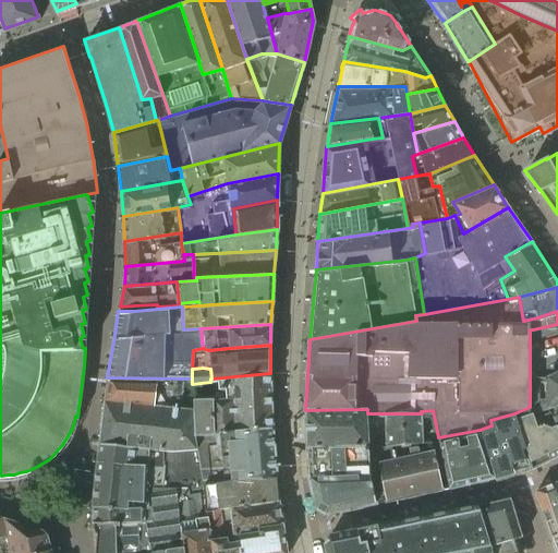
[(557,369),(546,375),(546,380),(547,380),(546,385),(538,384),(538,397),(532,397),(533,374),(530,374),(530,407),(546,401),(557,396),(557,369)]
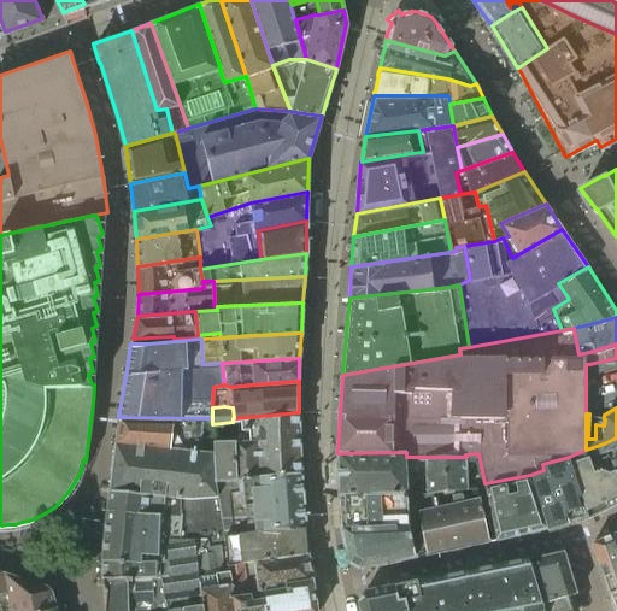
[(300,441),(299,412),(234,418),(233,418),(233,422),(236,422),(235,436),(288,435),(288,441),(300,441)]
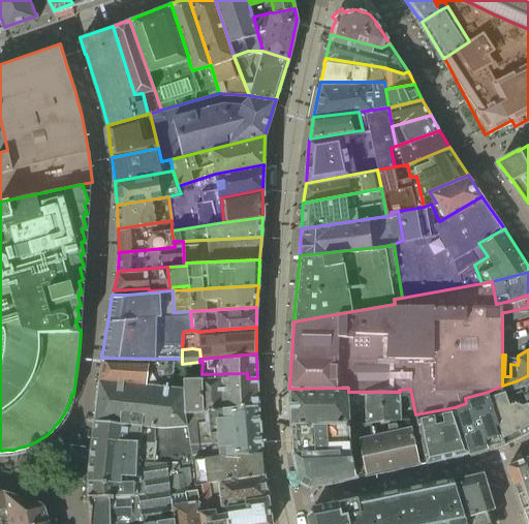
[(95,405),(94,418),(128,421),(128,420),(141,422),(141,424),(156,425),(164,426),(187,424),(184,408),(183,376),(182,364),(182,359),(101,358),(99,376),(97,391),(95,405)]
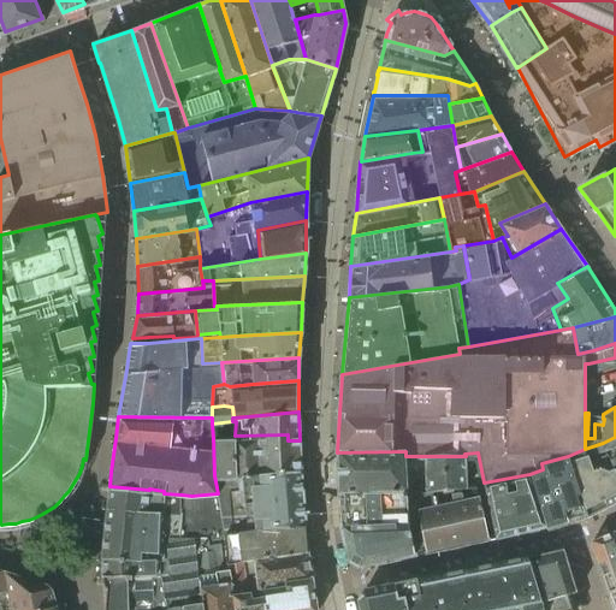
[(301,471),(300,440),(288,440),(288,434),(235,436),(235,438),(213,438),(214,475),(301,471)]
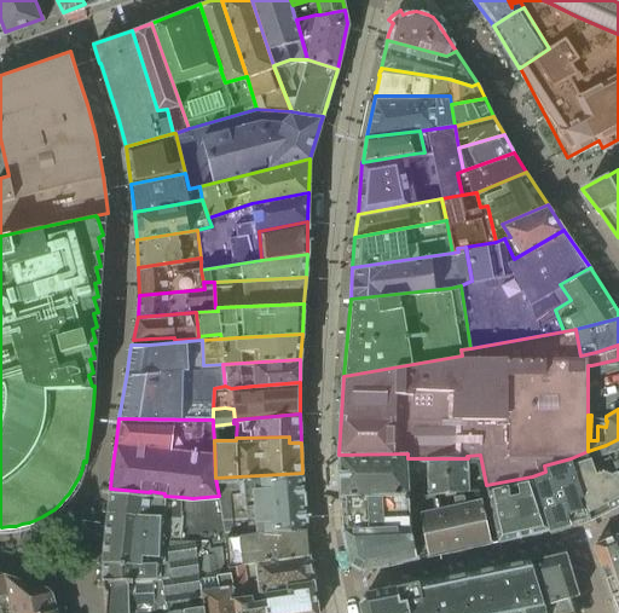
[(618,439),(606,445),(618,474),(618,439)]
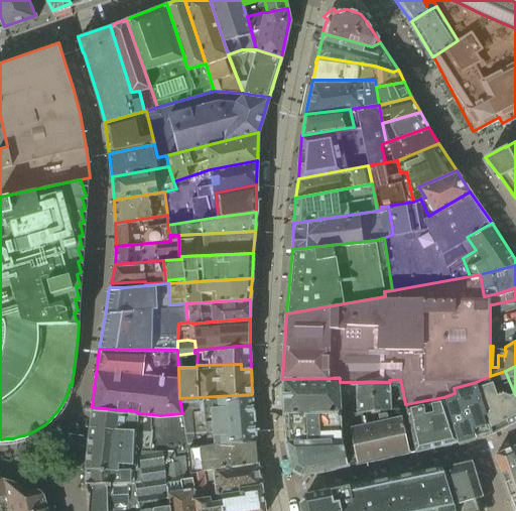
[(515,395),(505,371),(490,376),(476,382),(492,430),(515,417),(515,395)]
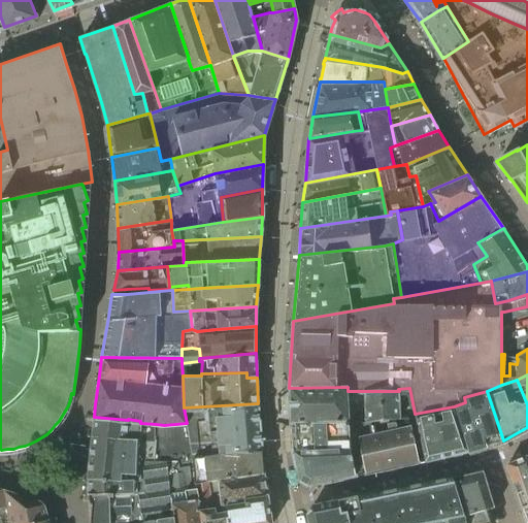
[(400,416),(399,391),(392,391),(348,391),(348,387),(289,388),(290,422),(358,420),(400,416)]
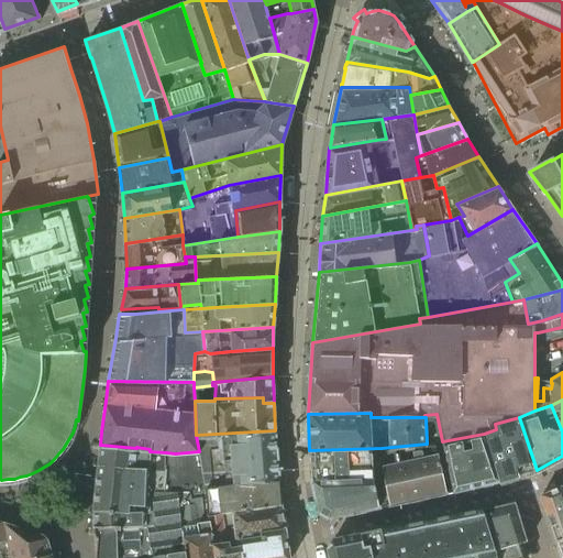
[(537,470),(519,417),(495,424),(496,429),(484,434),(498,479),(499,481),(537,470)]
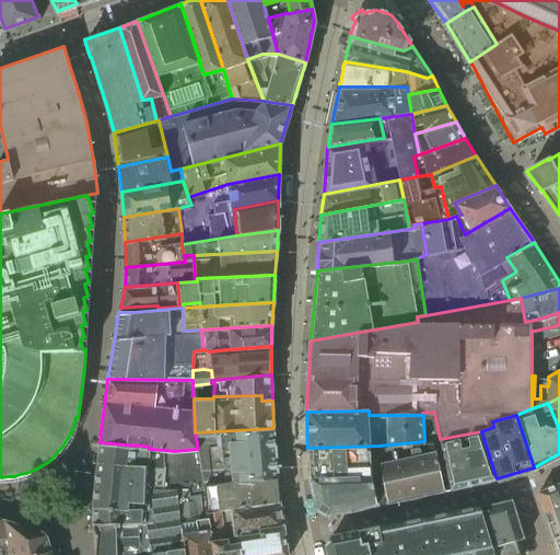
[(278,477),(273,428),(195,432),(198,449),(174,451),(165,450),(165,464),(164,480),(201,477),(201,480),(223,476),(223,481),(277,477),(278,477)]
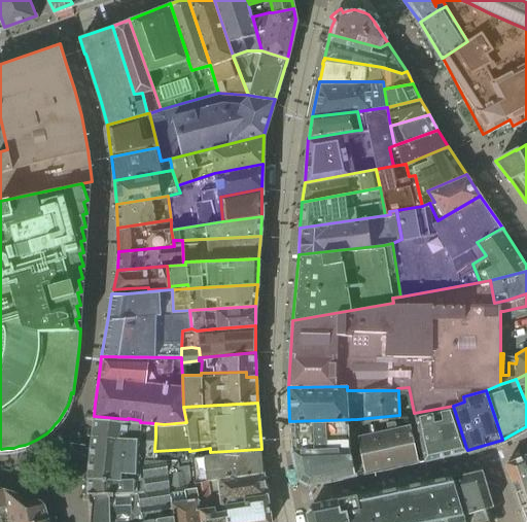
[(466,448),(453,406),(414,413),(424,458),(466,448)]
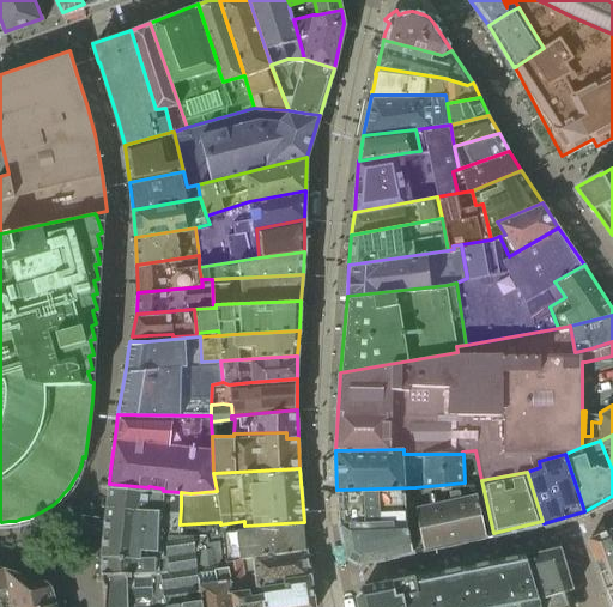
[(435,491),(454,489),(475,486),(474,481),(465,483),(416,487),(337,490),(338,517),(339,519),(343,539),(344,539),(346,556),(358,562),(423,547),(416,504),(418,492),(435,491)]
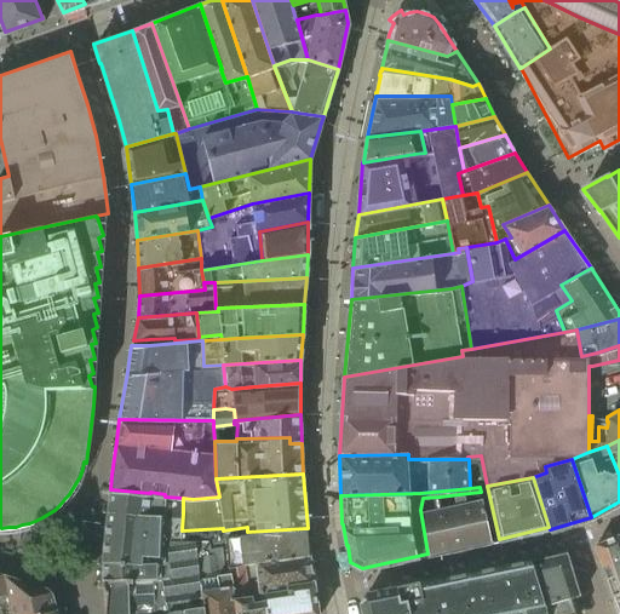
[(110,489),(109,510),(148,514),(149,494),(165,497),(165,494),(150,492),(150,493),(110,489)]
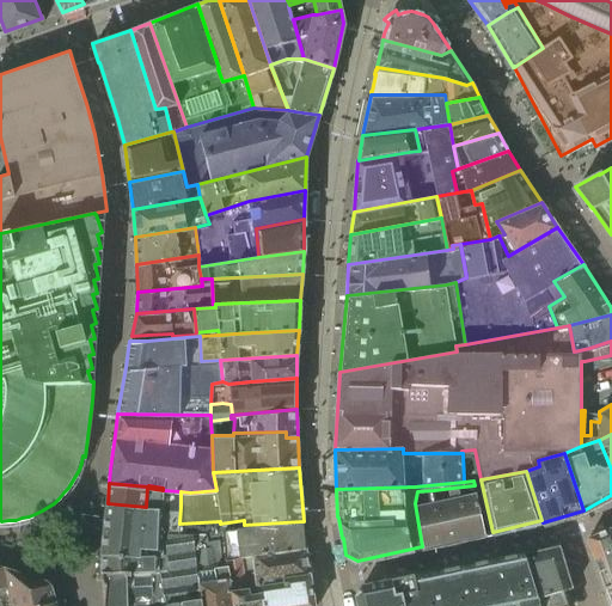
[(464,538),(485,533),(475,485),(453,488),(464,538)]
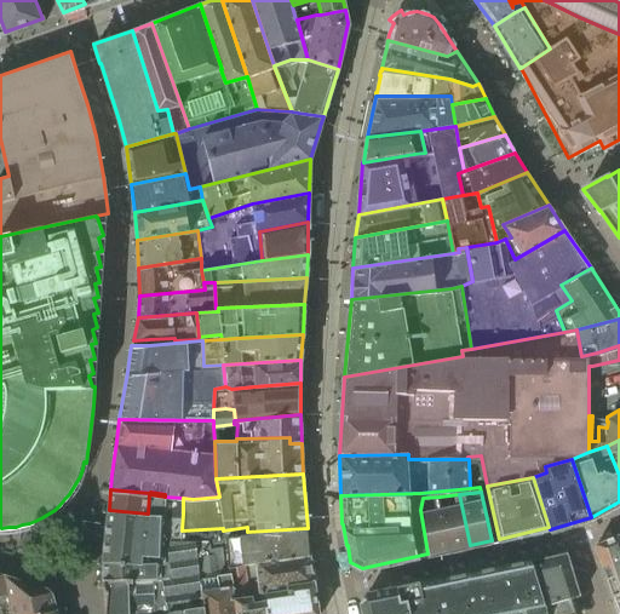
[(451,549),(470,545),(459,494),(440,497),(451,549)]
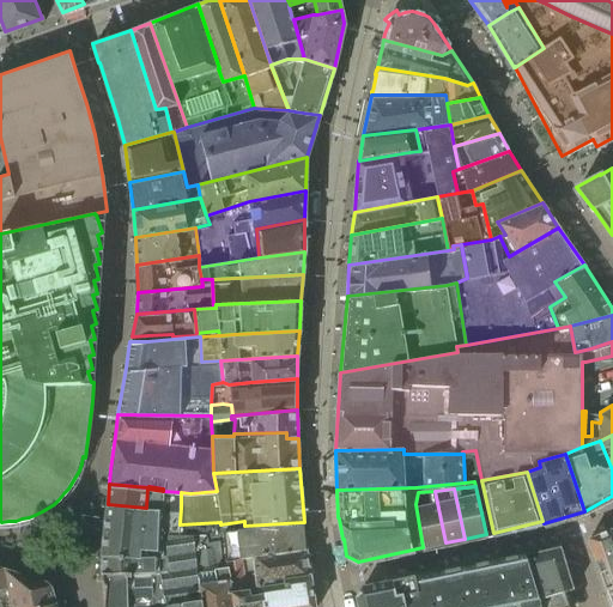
[(163,491),(163,508),(181,508),(181,492),(163,491)]
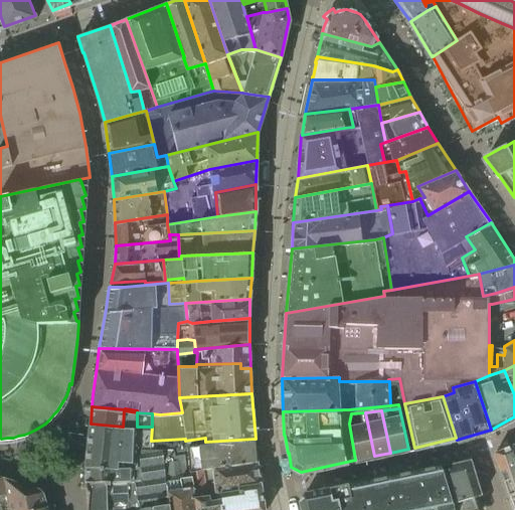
[(374,456),(365,412),(351,413),(349,423),(355,460),(374,456)]
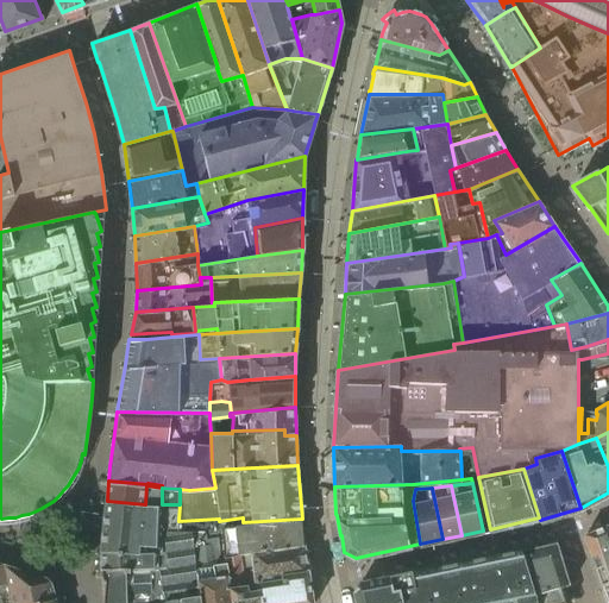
[(180,504),(162,504),(145,504),(107,501),(101,550),(159,552),(161,526),(179,527),(179,521),(180,504)]
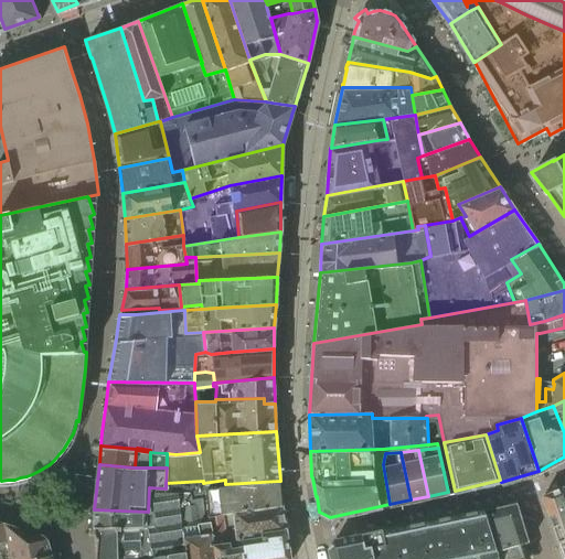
[(203,481),(166,483),(166,488),(178,488),(202,491),(205,520),(211,558),(215,558),(213,544),(210,514),(281,504),(279,481),(225,484),(225,480),(203,483),(203,481)]
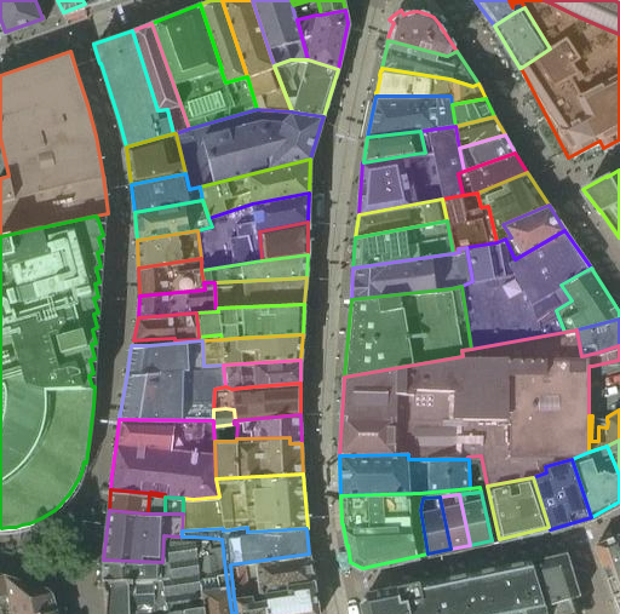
[(619,532),(595,543),(613,594),(619,591),(619,532)]
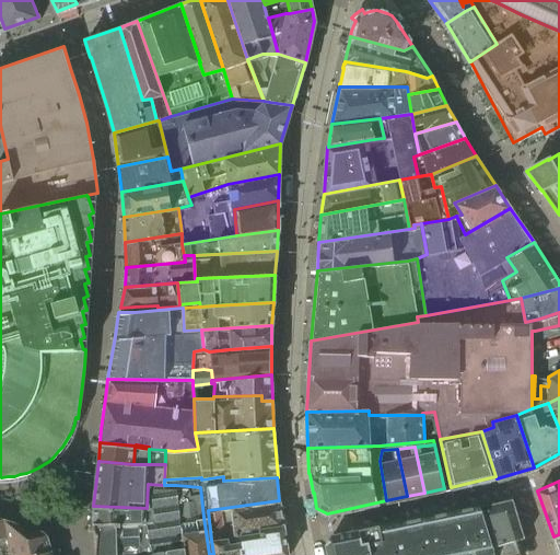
[(181,520),(176,485),(164,485),(148,484),(147,508),(147,525),(93,523),(92,523),(93,525),(95,533),(97,533),(95,554),(132,554),(166,550),(184,547),(181,520)]
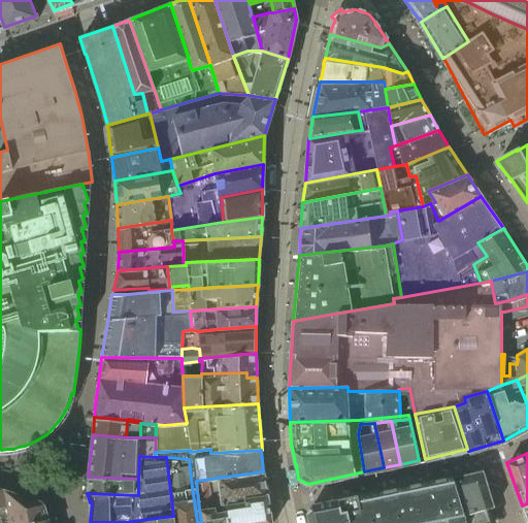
[(170,490),(192,487),(189,459),(166,457),(170,490)]
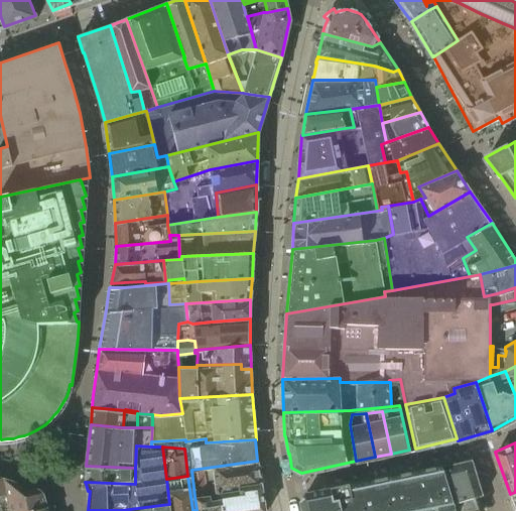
[(455,510),(484,510),(488,510),(472,458),(440,465),(448,493),(450,493),(455,510)]
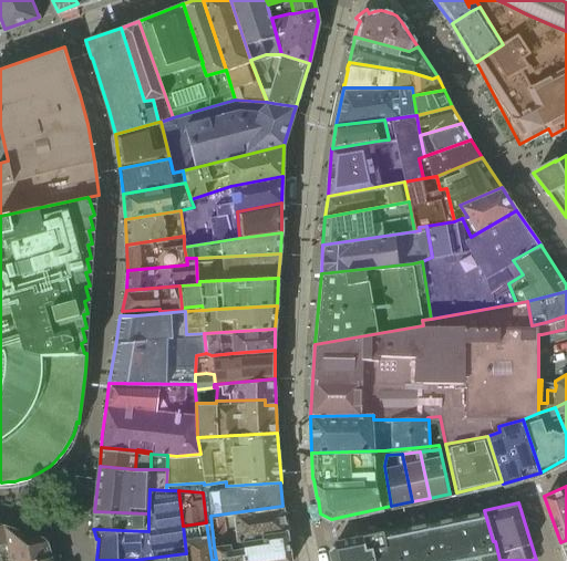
[(210,516),(214,546),(264,538),(263,534),(287,530),(286,529),(287,529),(282,506),(210,516)]
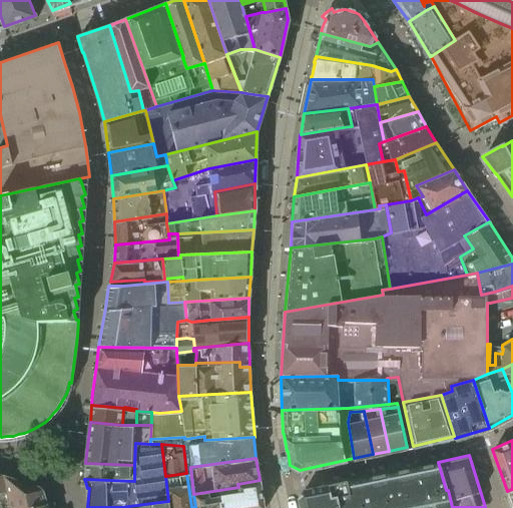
[(452,507),(448,490),(446,490),(438,462),(420,466),(366,477),(347,481),(327,485),(303,490),(298,498),(300,507),(452,507)]
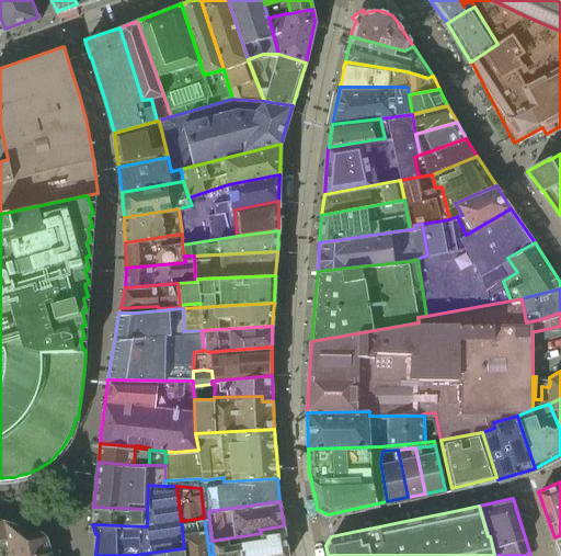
[(147,526),(147,509),(93,507),(93,524),(147,526)]
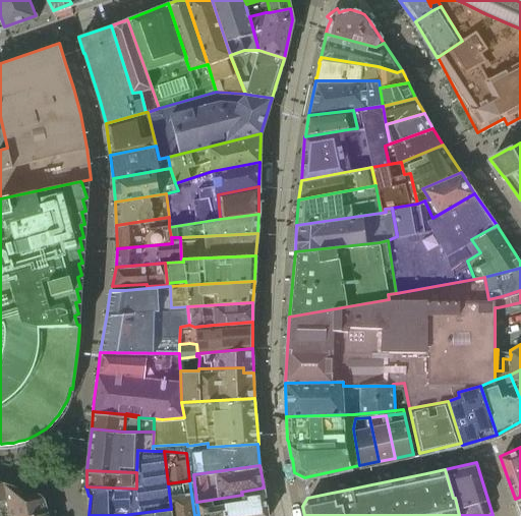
[(172,515),(194,515),(189,480),(168,483),(171,509),(172,515)]
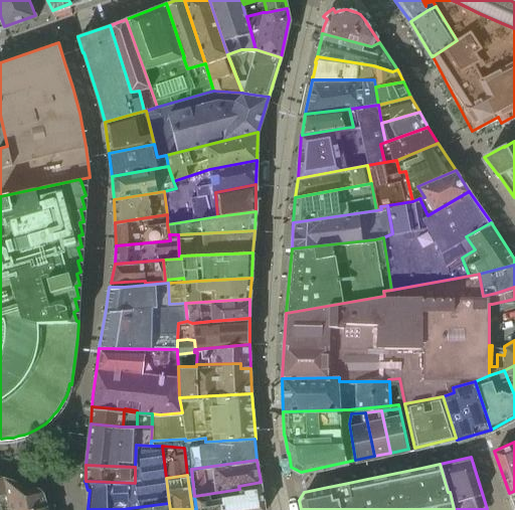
[(33,485),(3,476),(7,493),(1,494),(4,509),(20,509),(46,504),(43,491),(39,488),(33,485)]
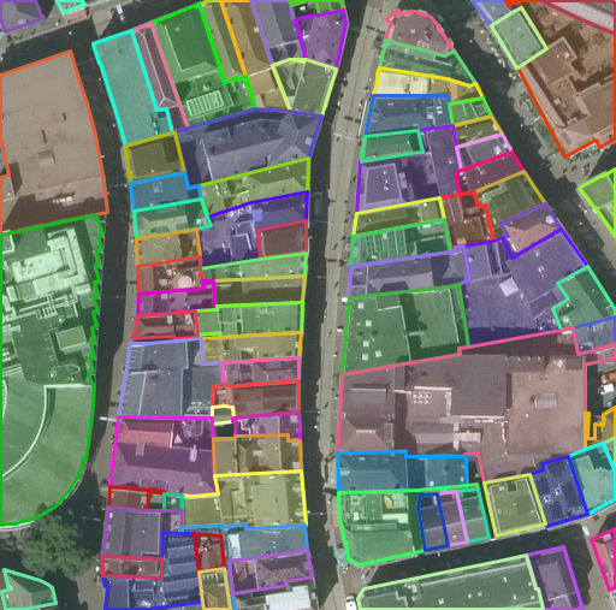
[(312,609),(315,605),(312,576),(285,581),(286,585),(232,593),(235,609),(312,609)]
